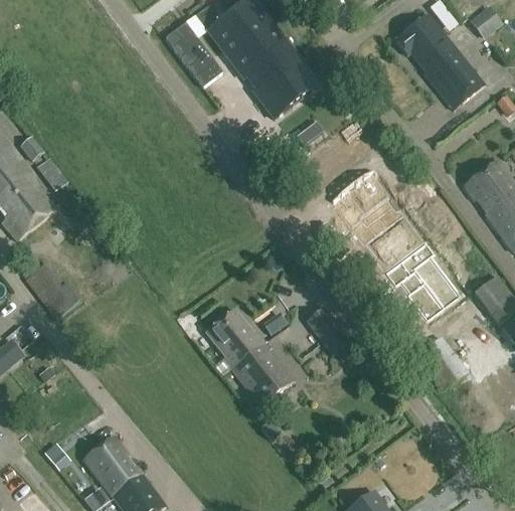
[(318,84),(252,0),(246,0),(206,31),(221,49),(222,49),(228,57),(227,58),(244,79),(246,77),(254,89),(252,91),(274,119),(318,84)]
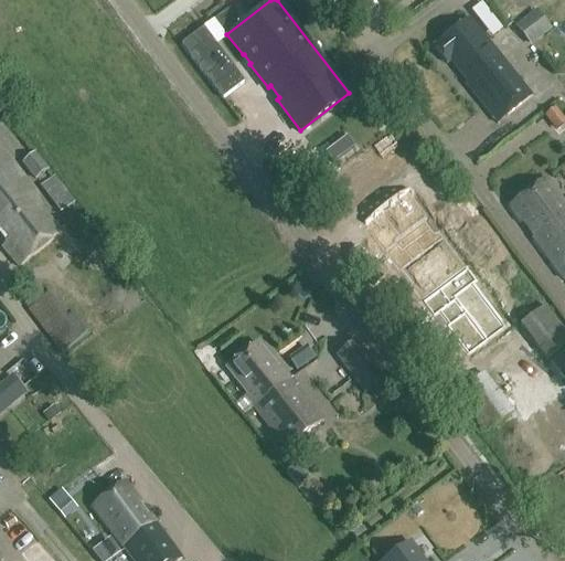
[(514,23),(516,27),(531,43),(552,25),(539,10),(535,6),(514,23)]
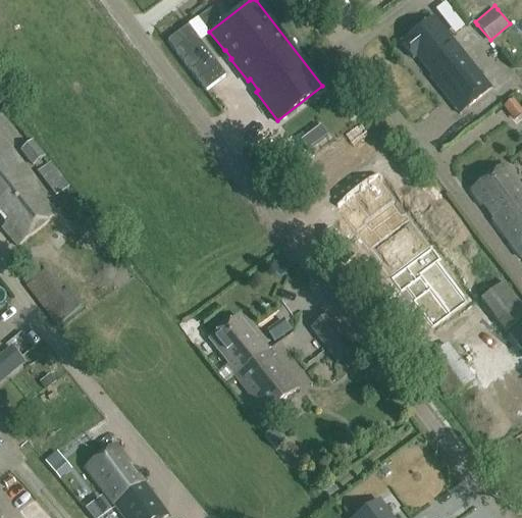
[(490,87),(434,13),(400,39),(412,55),(415,53),(430,72),(428,73),(458,111),(490,87)]
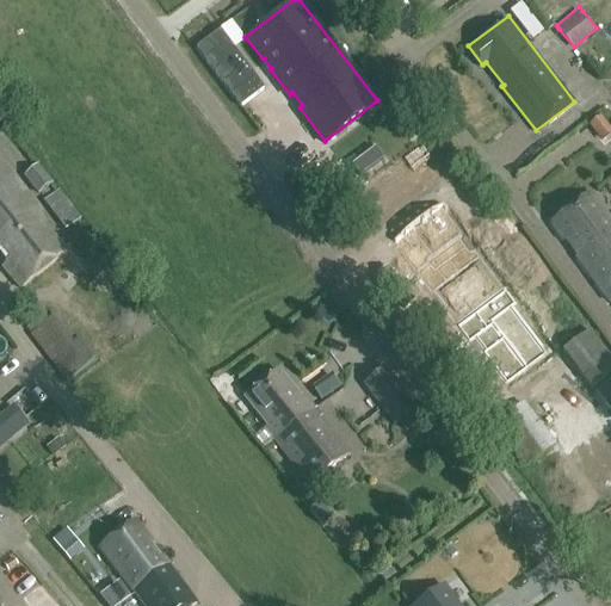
[(196,43),(239,101),(263,85),(220,26),(196,43)]
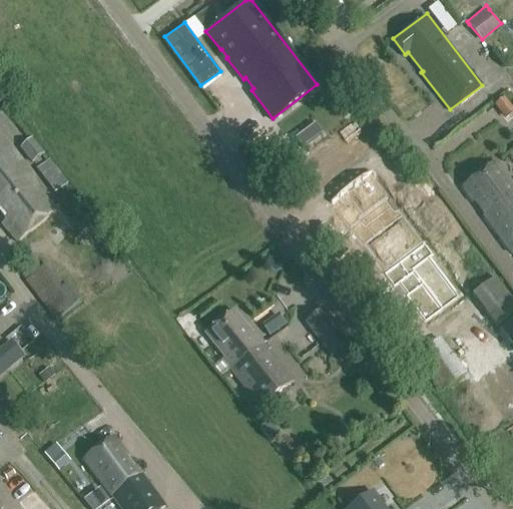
[(11,150),(0,135),(0,210),(4,216),(2,219),(17,239),(55,208),(37,186),(34,176),(12,149),(11,150)]
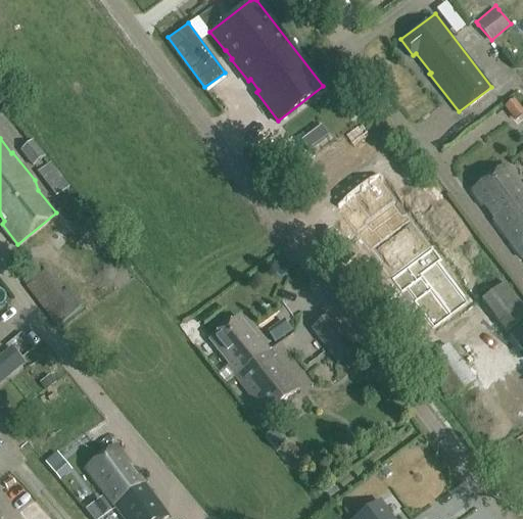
[(32,163),(44,154),(32,138),(18,147),(32,163)]
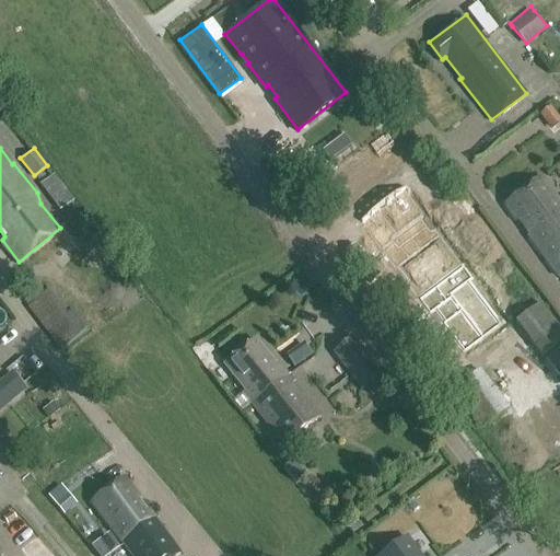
[(59,208),(73,197),(54,171),(38,183),(59,208)]
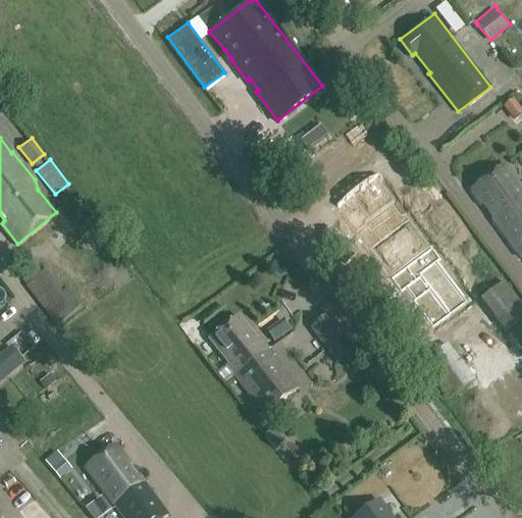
[(521,191),(501,162),(464,189),(476,205),(477,204),(494,226),(500,227),(518,252),(521,251),(521,191)]
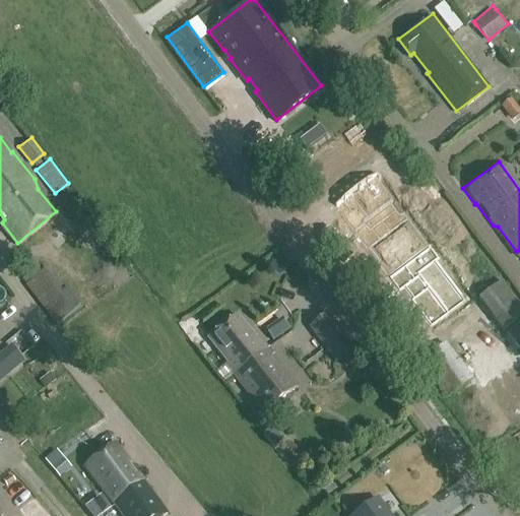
[(378,173),(336,204),(380,262),(382,260),(391,272),(389,274),(390,275),(432,245),(405,209),(400,211),(393,201),(396,197),(378,173)]
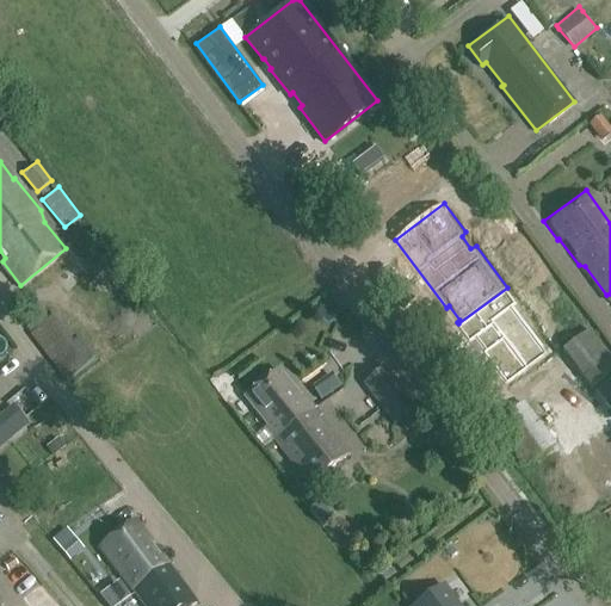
[(91,242),(74,253),(81,265),(98,254),(91,242)]
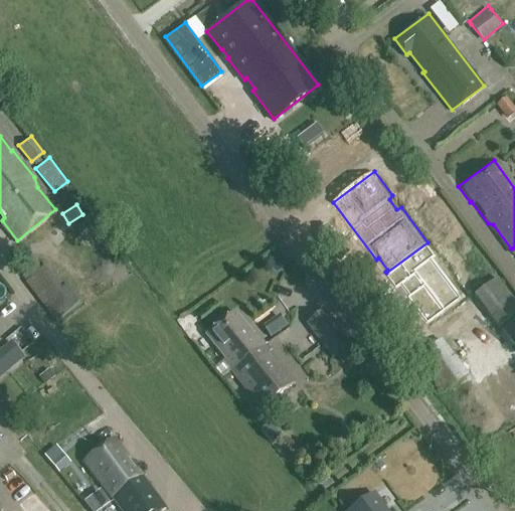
[(335,251),(344,243),(326,221),(317,229),(335,251)]
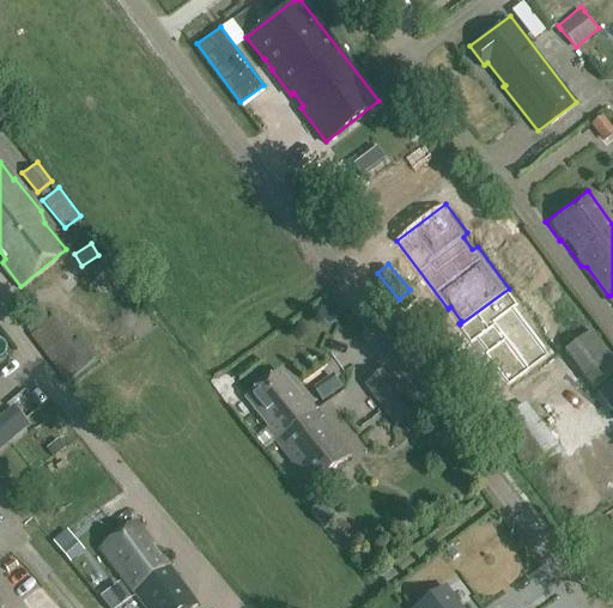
[(509,289),(460,324),(472,341),(475,339),(509,383),(550,353),(515,305),(519,302),(509,289)]
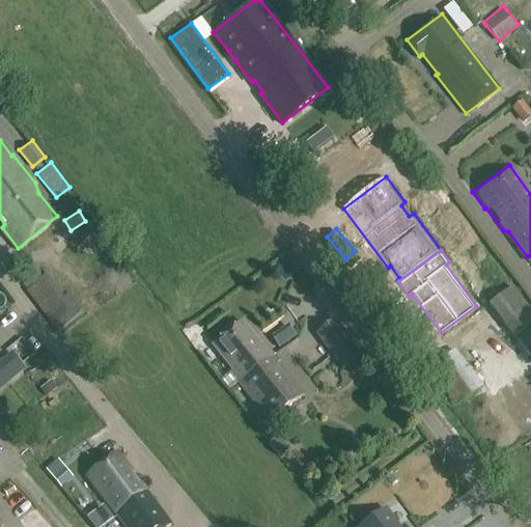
[(49,271),(45,274),(26,288),(58,330),(85,307),(71,289),(66,293),(49,271)]
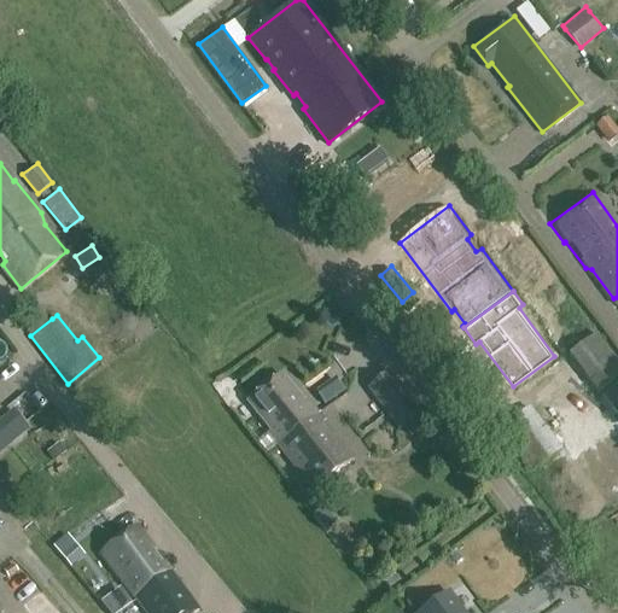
[(617,375),(617,366),(595,333),(577,345),(569,351),(598,391),(617,375)]
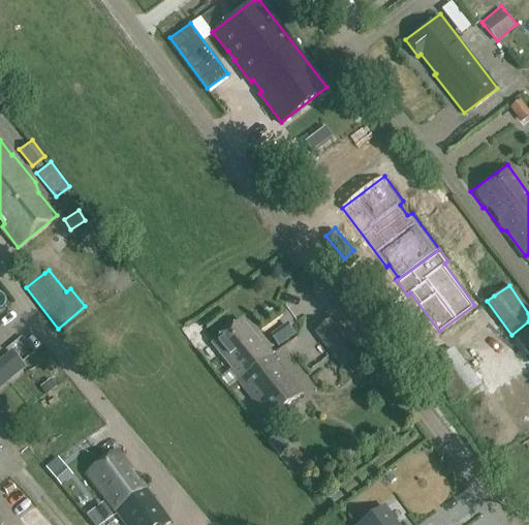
[(403,338),(419,326),(399,300),(382,312),(403,338)]
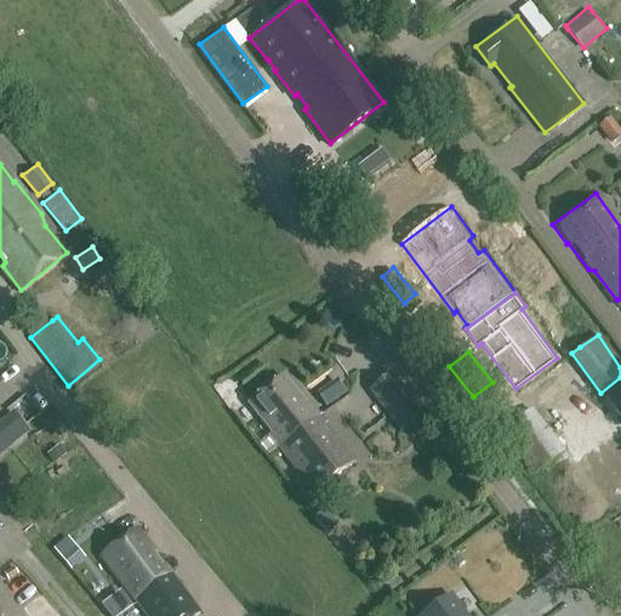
[(400,429),(422,414),(391,371),(370,387),(400,429)]
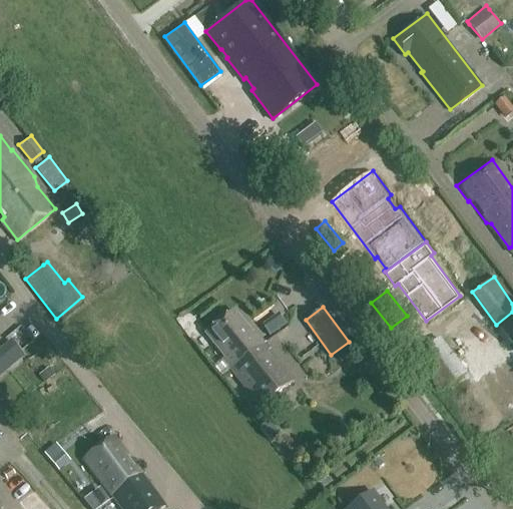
[(252,333),(233,309),(205,331),(224,355),(221,357),(259,405),(293,378),(255,331),(252,333)]
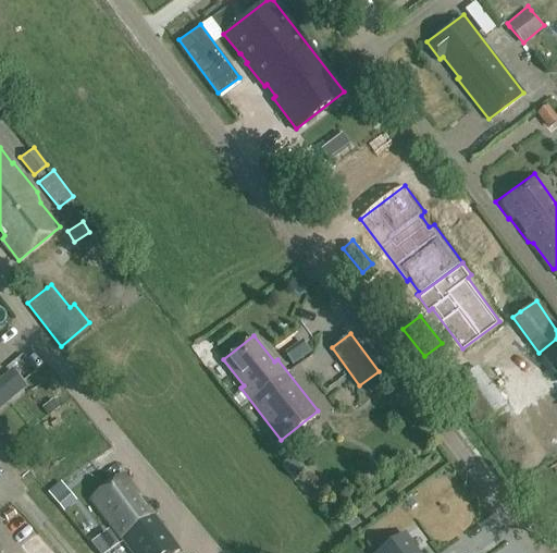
[(482,360),(498,379),(518,360),(500,343),(482,360)]
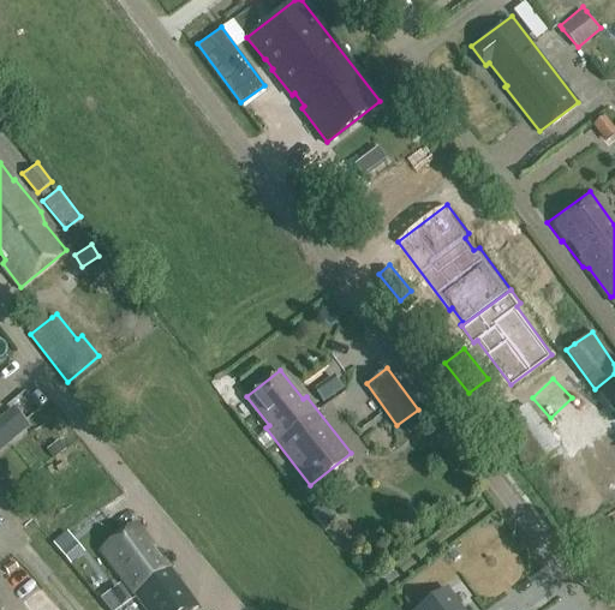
[(529,466),(557,443),(526,402),(496,425),(529,466)]
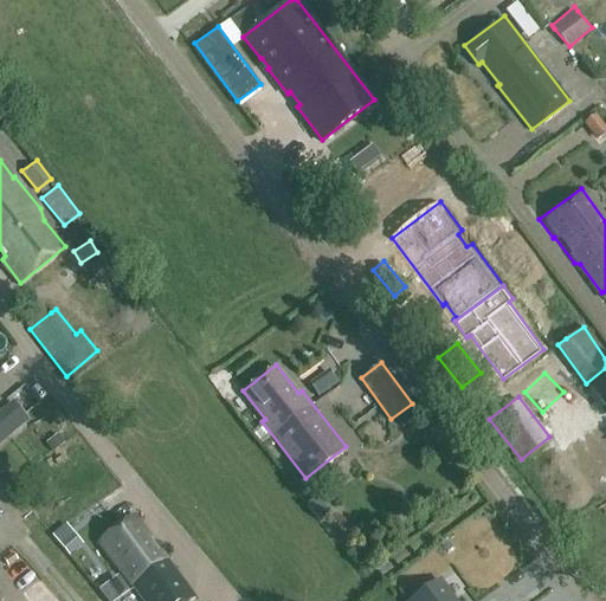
[(0,441),(23,422),(7,402),(0,408),(0,441)]
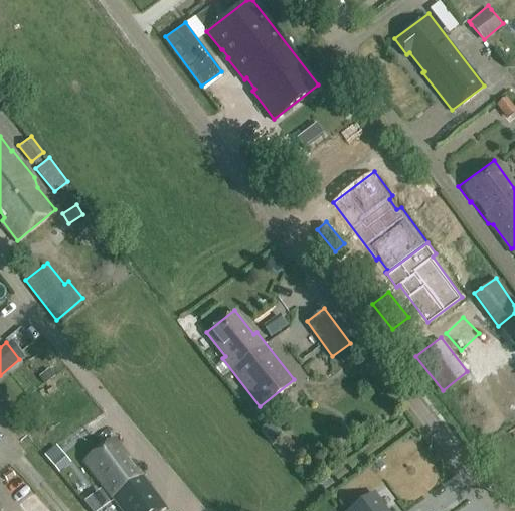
[(114,436),(83,458),(110,495),(141,473),(136,466),(132,467),(126,459),(129,457),(114,436)]
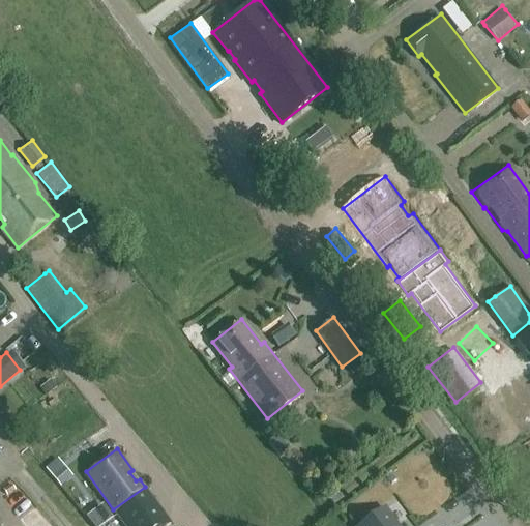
[(61,483),(68,476),(59,466),(52,472),(61,483)]
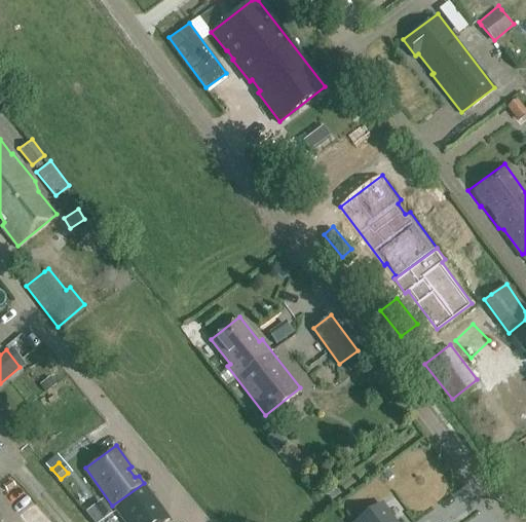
[(144,483),(112,506),(124,521),(161,521),(168,517),(144,483)]
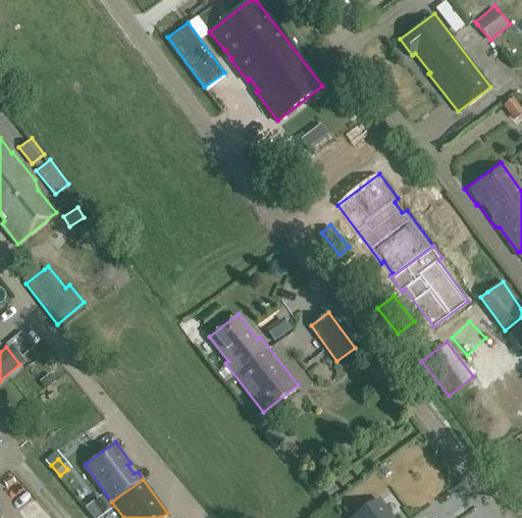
[(51,517),(34,497),(19,509),(25,517),(23,517),(51,517)]
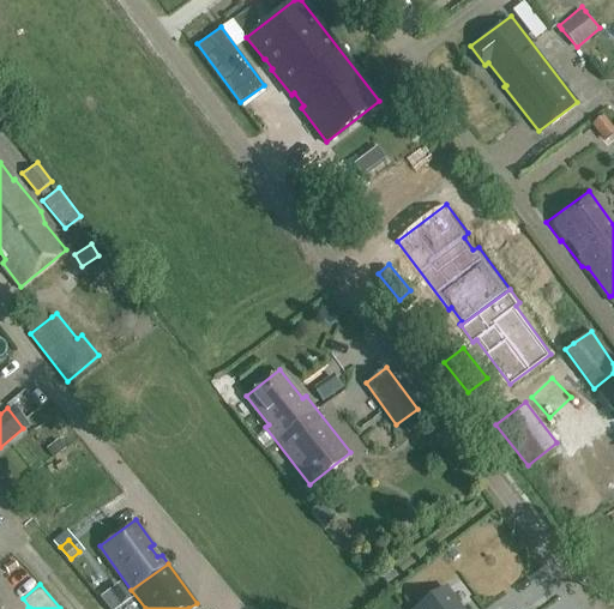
[(459,608),(444,586),(411,608),(459,608)]
